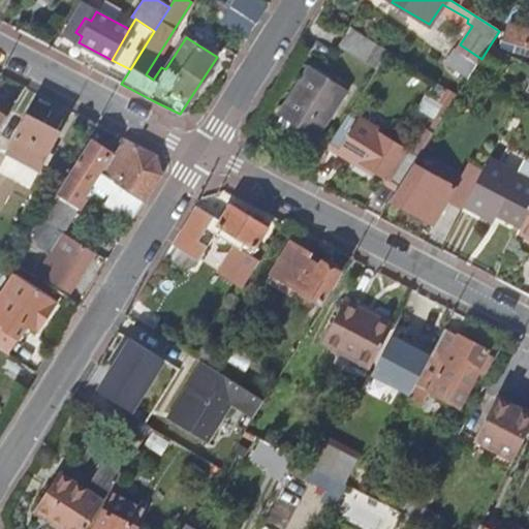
[(360,35),(361,32),(350,26),(338,47),(375,68),(387,50),(360,35)]
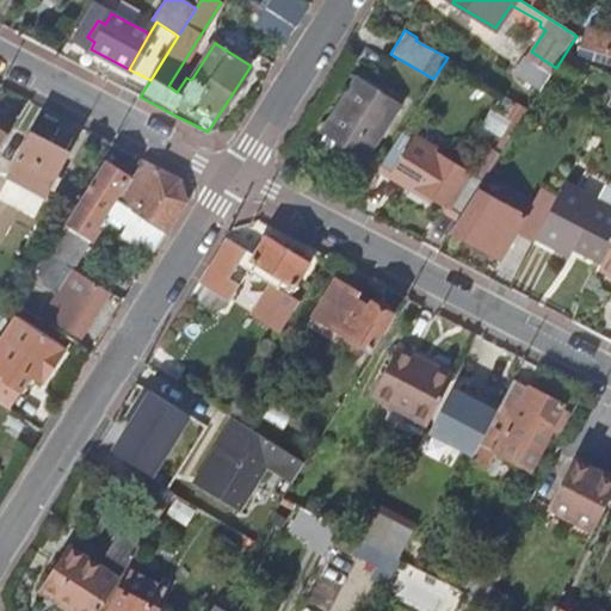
[(579,51),(606,66),(610,55),(610,41),(591,30),(579,51)]
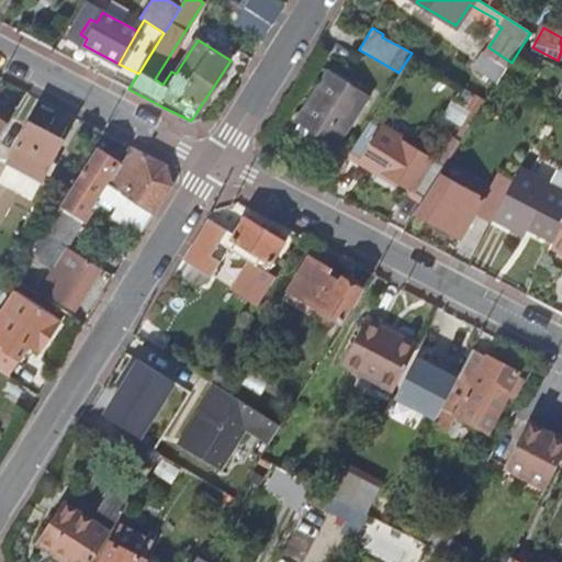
[(367,98),(327,72),(295,120),(298,123),(292,131),(328,155),(334,145),(336,146),(367,98)]
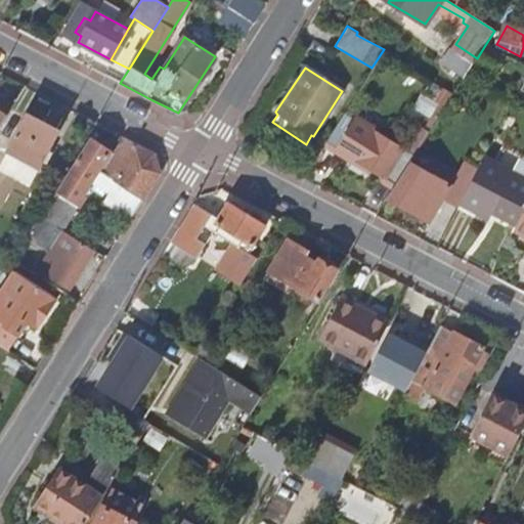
[(0,126),(11,108),(14,103),(5,97),(0,105),(0,126)]
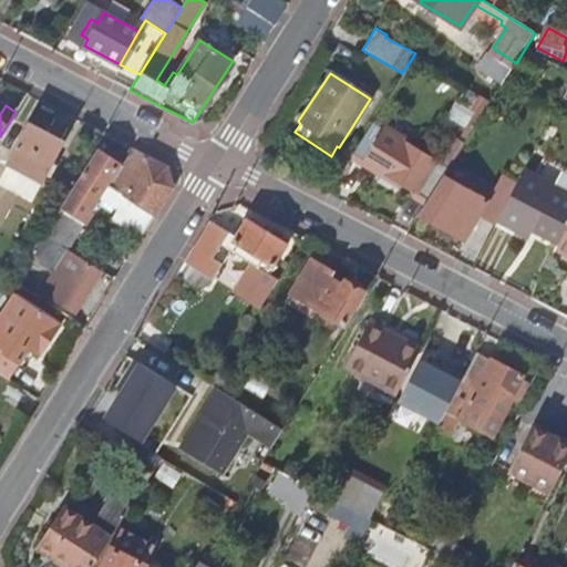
[(63,143),(12,117),(0,136),(0,157),(43,181),(63,143)]
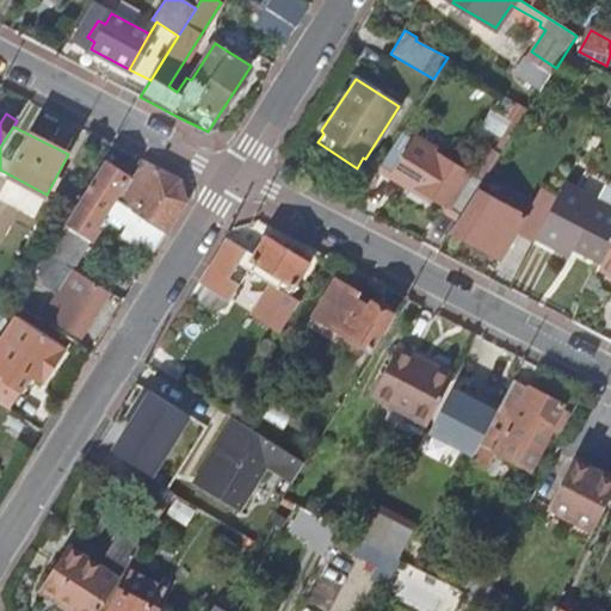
[(475,170),(407,128),(383,165),(464,216),(482,185),(492,171),(495,167),(504,152),(491,143),(475,170)]
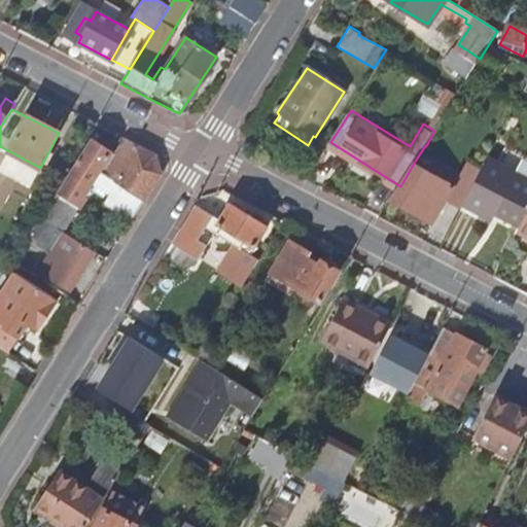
[(115,154),(90,139),(39,218),(62,232),(67,223),(90,188),(81,182),(92,168),(118,184),(144,201),(162,174),(154,153),(132,142),(125,138),(115,154)]
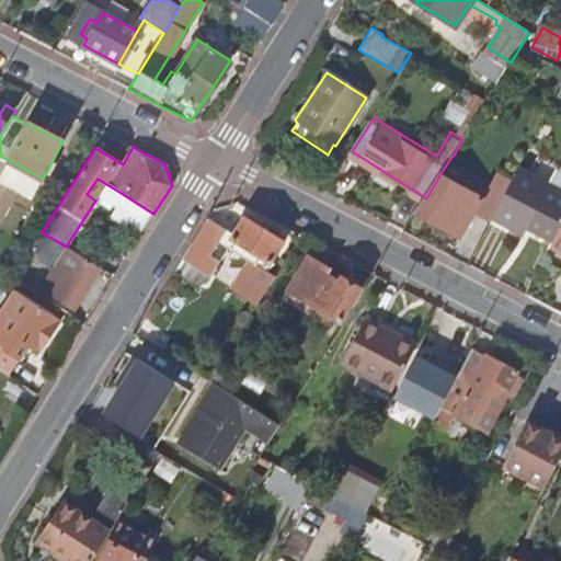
[(487,193),(443,170),(426,198),(416,213),(460,239),(474,215),(491,224),(493,218),(507,191),(515,175),(500,168),(487,193)]
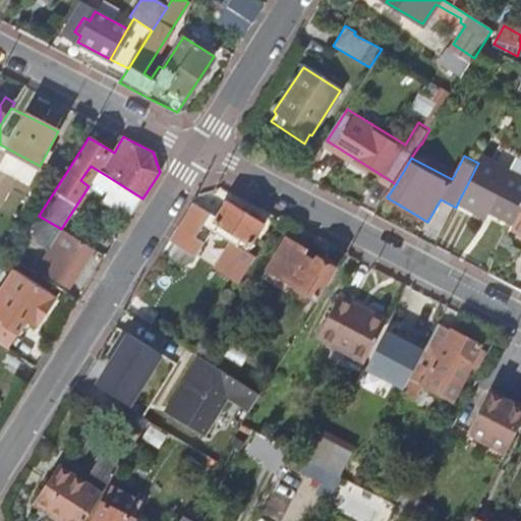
[(520,176),(482,156),(478,163),(471,177),(458,203),(488,219),(496,215),(513,225),(520,210),(520,176)]
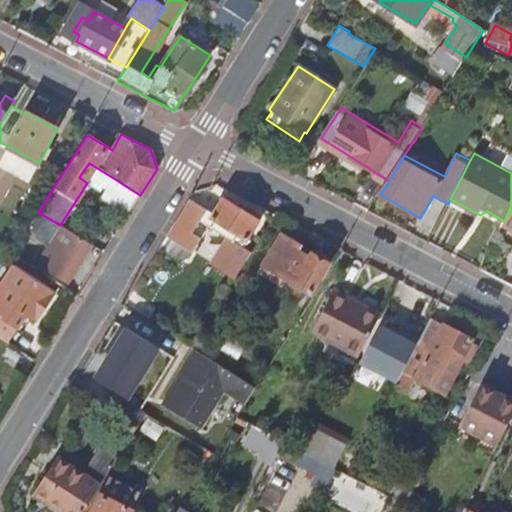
[(103,199),(127,215),(140,195),(115,179),(103,199)]
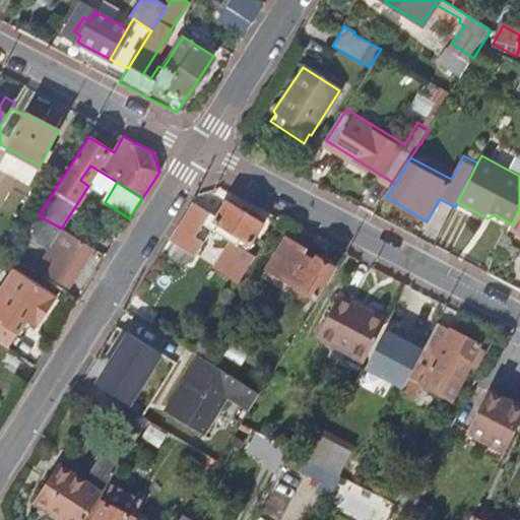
[(172,241),(187,250),(195,255),(203,243),(200,241),(216,216),(196,202),(172,241)]
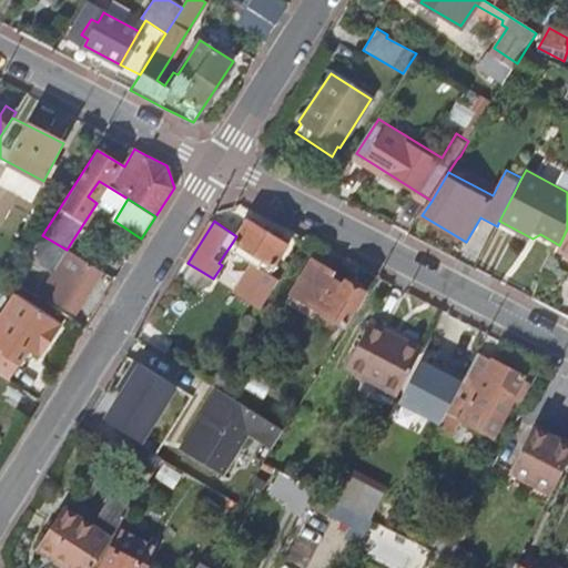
[(290,246),(251,222),(234,247),(241,252),(236,259),(254,271),(247,281),(260,288),(290,246)]
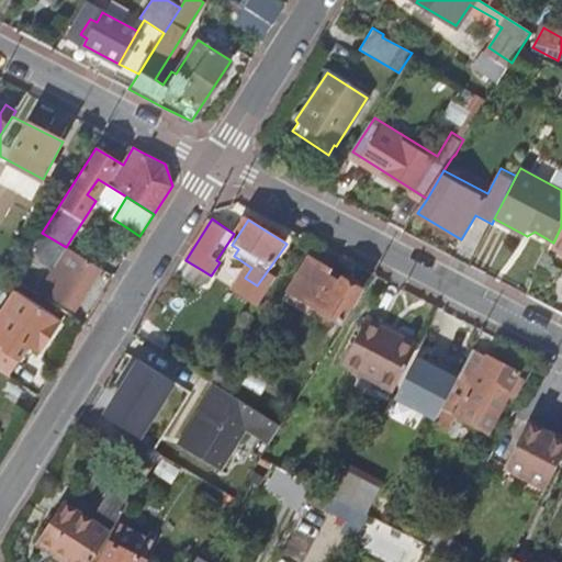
[(109,261),(71,238),(66,247),(75,253),(99,268),(103,270),(109,261)]
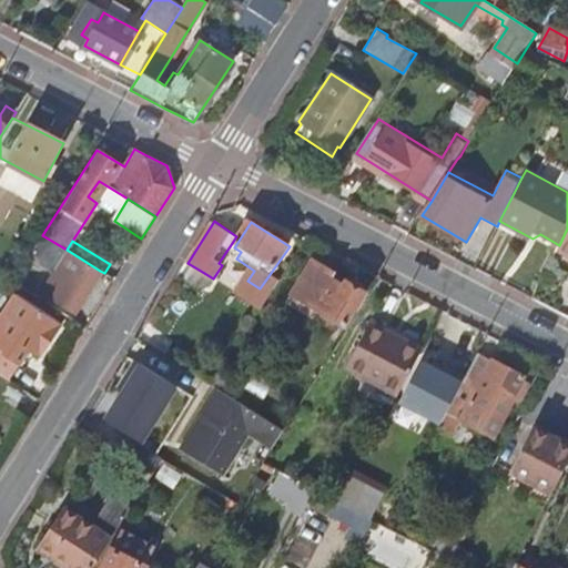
[(73,312),(100,271),(75,255),(50,296),(73,312)]
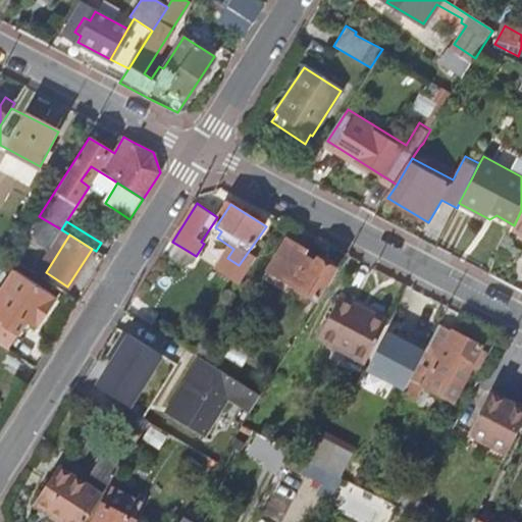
[(336,269),(320,259),(316,264),(305,257),(307,251),(289,240),(268,269),(317,300),(336,269)]
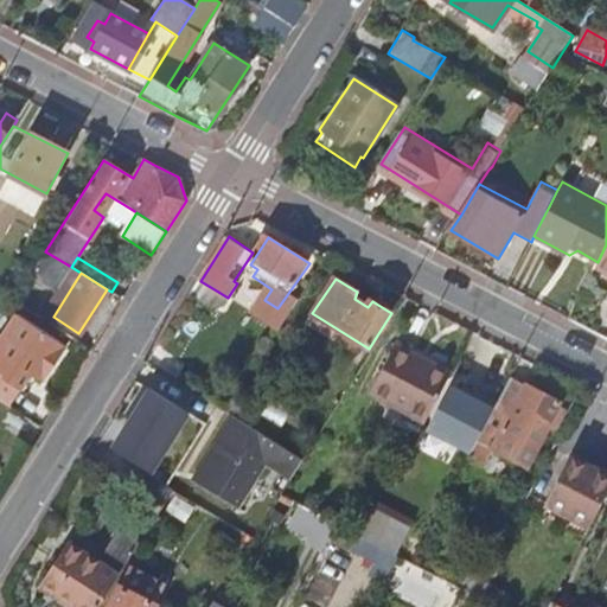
[(210,304),(218,292),(200,281),(192,293),(210,304)]
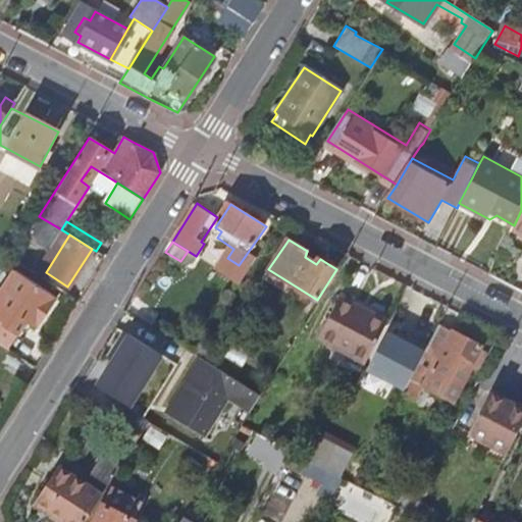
[(320,259),(307,251),(305,257),(316,264),(320,259)]
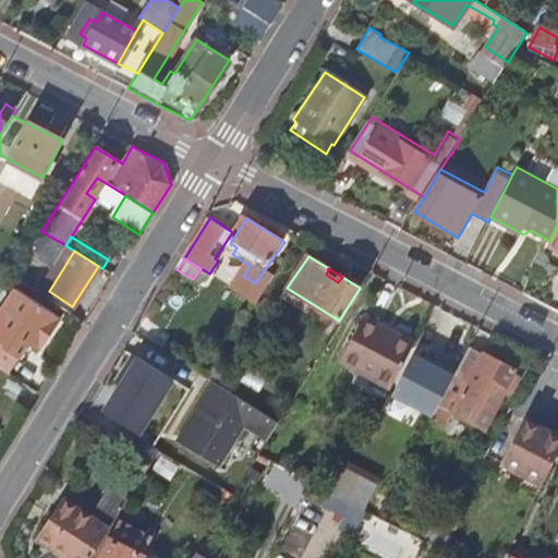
[(0,361),(13,368),(32,339),(43,344),(63,313),(19,286),(0,314),(0,361)]
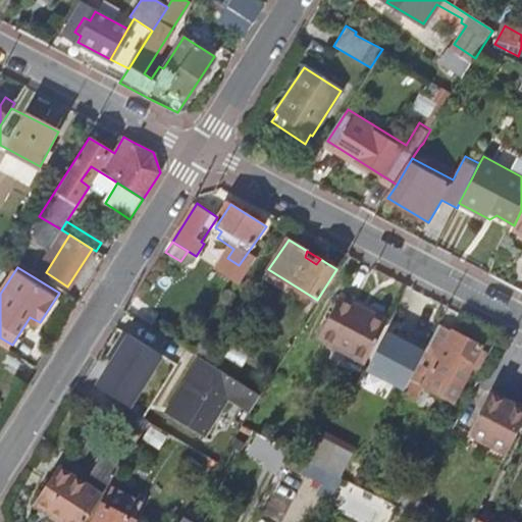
[(366,310),(340,297),(318,337),(367,364),(386,326),(365,314),(366,310)]
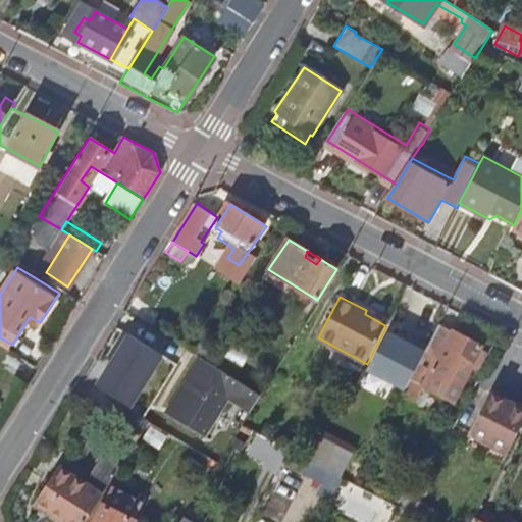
[(424,389),(441,399),(459,367),(466,370),(470,362),(474,364),(483,349),(453,333),(454,331),(441,325),(429,348),(408,386),(421,394),(424,389)]
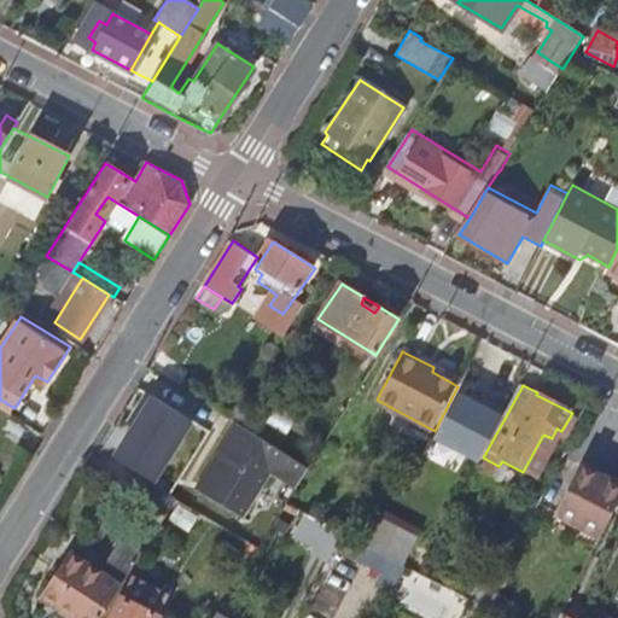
[(483,458),(508,412),(490,402),(487,407),(472,400),(460,392),(436,437),(482,461),(483,458)]
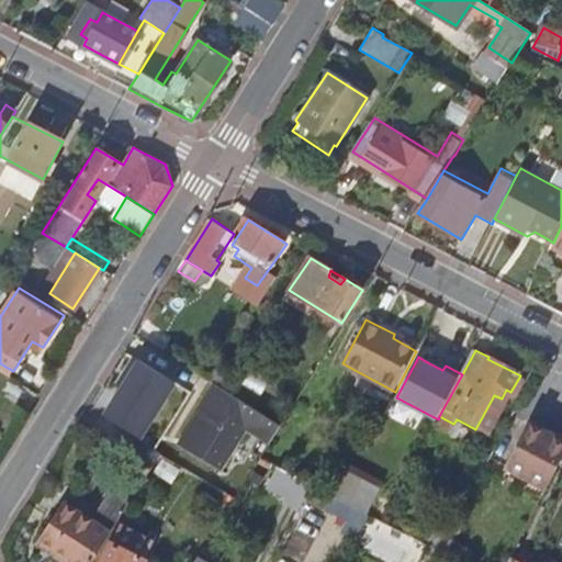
[(104,413),(141,436),(176,382),(141,359),(104,413)]
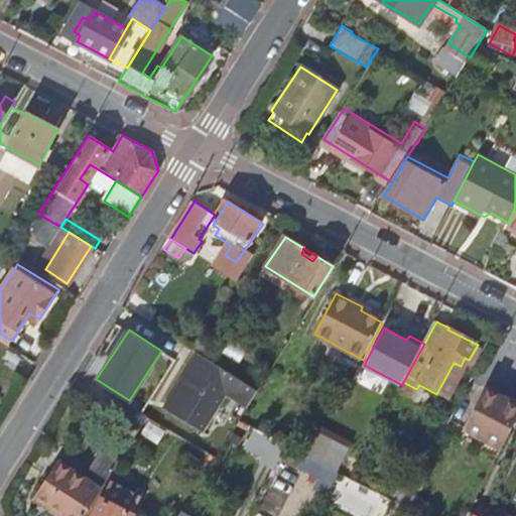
[(406,340),(409,336),(397,330),(394,334),(406,340)]
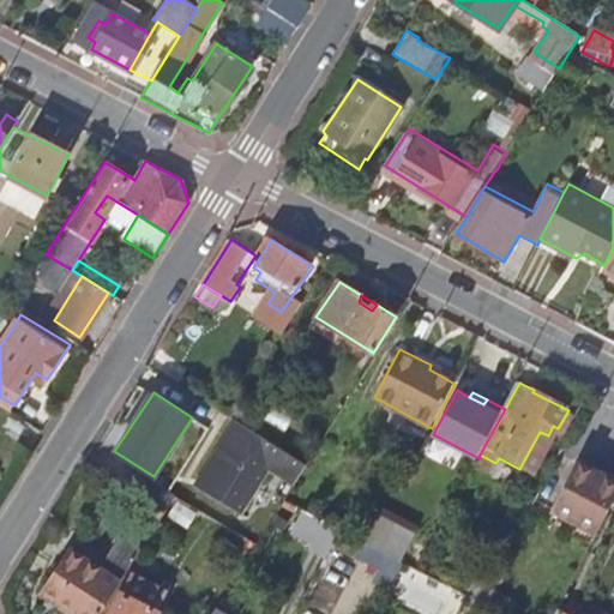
[(264,465),(295,486),(307,467),(241,423),(209,470),(217,477),(208,492),(235,510),(264,465)]
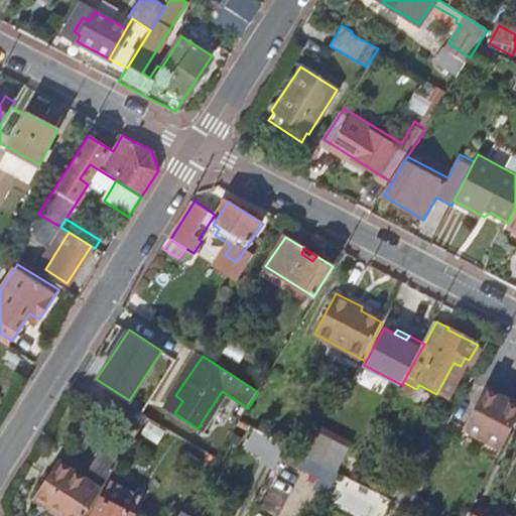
[(447,399),(469,360),(465,358),(461,366),(454,363),(436,394),(447,399)]
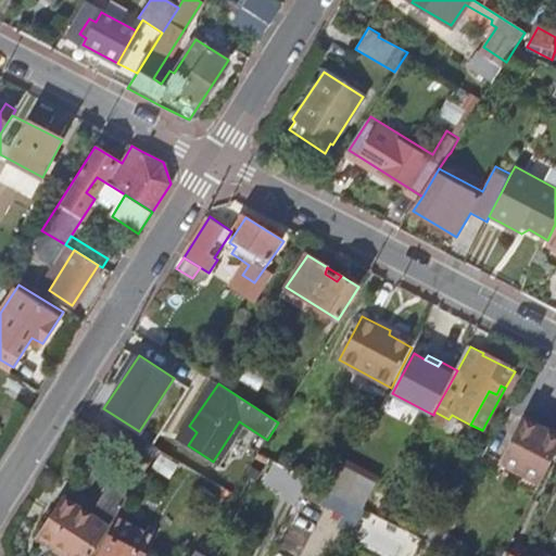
[(501,460),(541,483),(555,454),(555,437),(522,419),(501,460)]
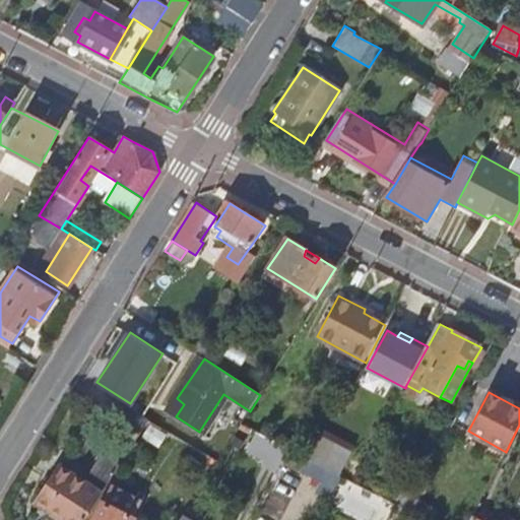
[(169,411),(176,416),(184,404),(177,398),(169,411)]
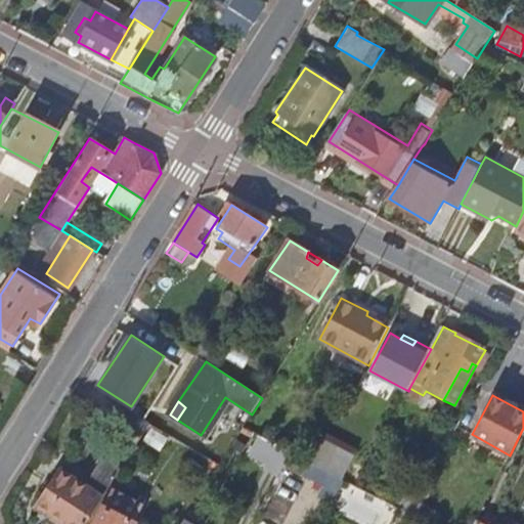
[(127,409),(119,424),(140,437),(149,424),(127,409)]
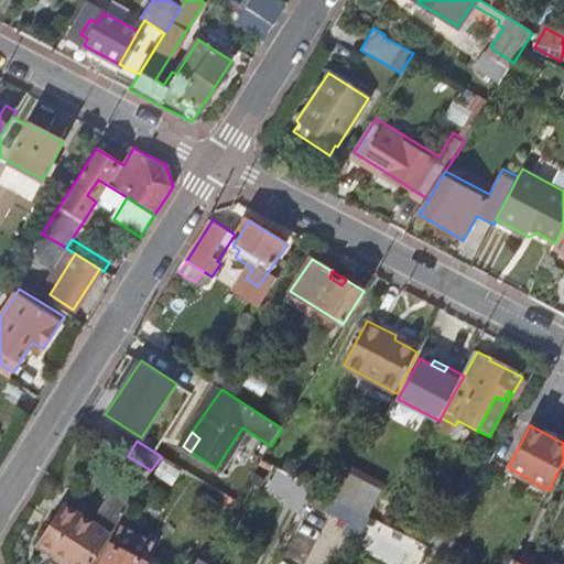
[(166,500),(185,470),(161,456),(151,470),(141,486),(166,500)]
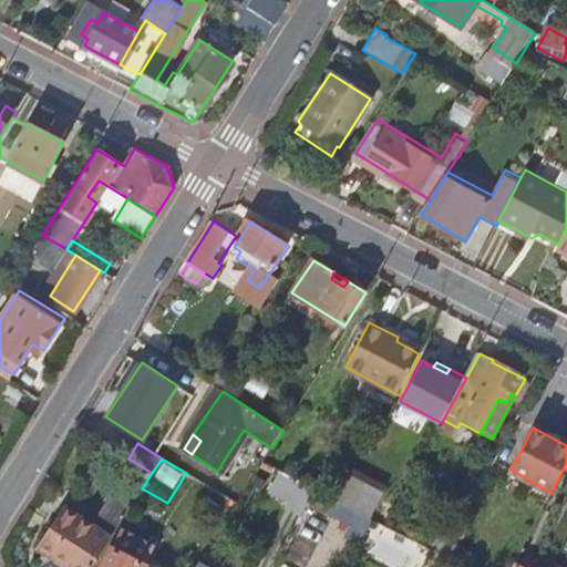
[(300,514),(313,490),(279,472),(268,491),(288,501),(286,506),(300,514)]
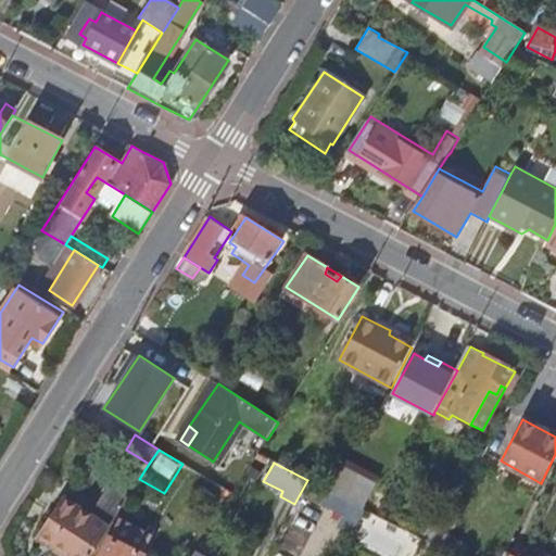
[(344,466),(331,493),(361,508),(365,510),(379,483),(344,466)]
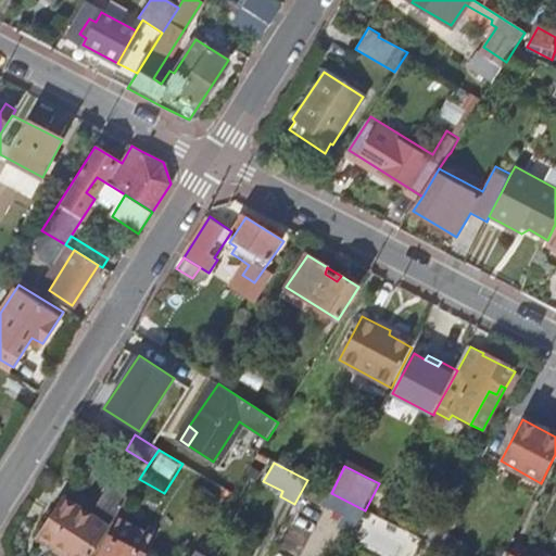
[(36,535),(65,555),(89,555),(112,522),(128,495),(111,484),(90,516),(62,496),(36,535)]
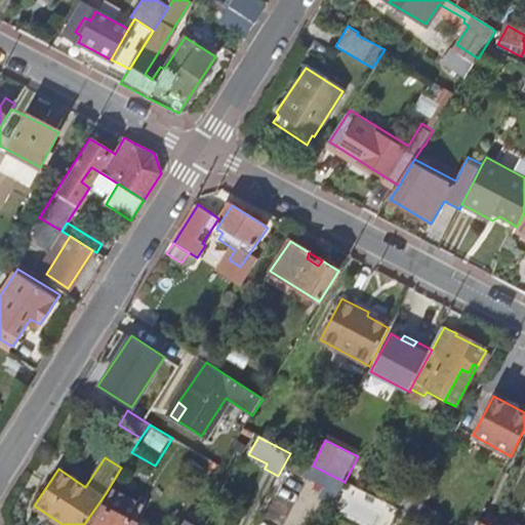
[(132,524),(140,510),(109,493),(92,524),(132,524)]
